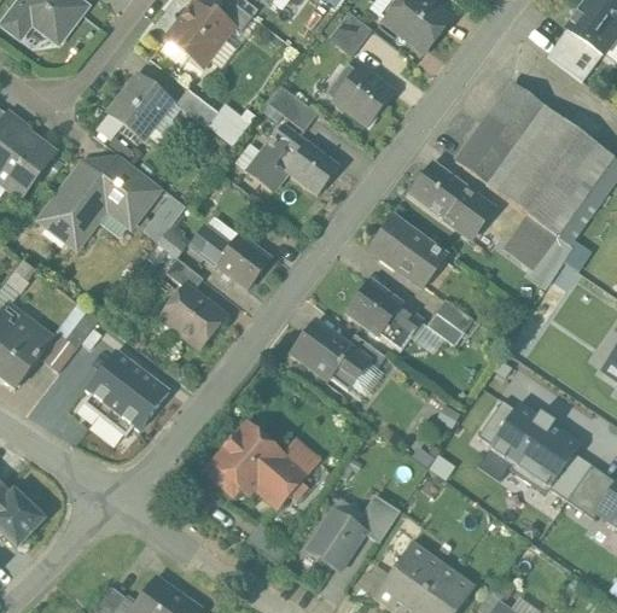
[(63,38),(68,30),(69,30),(85,9),(85,0),(18,0),(1,23),(16,34),(24,33),(33,22),(54,39),(63,38)]
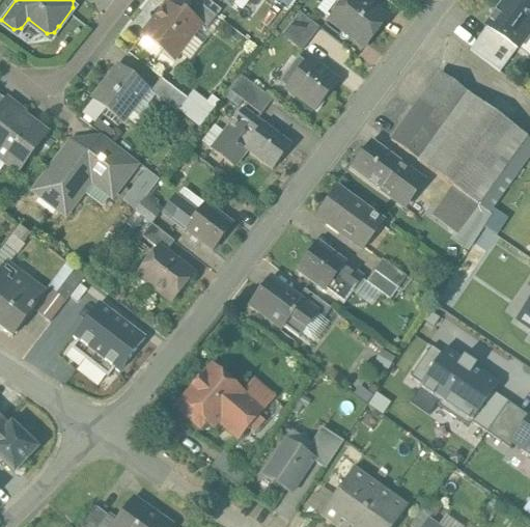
[(206,26),(215,17),(215,16),(217,12),(200,0),(194,0),(186,9),(200,21),(201,21),(200,22),(206,26)]
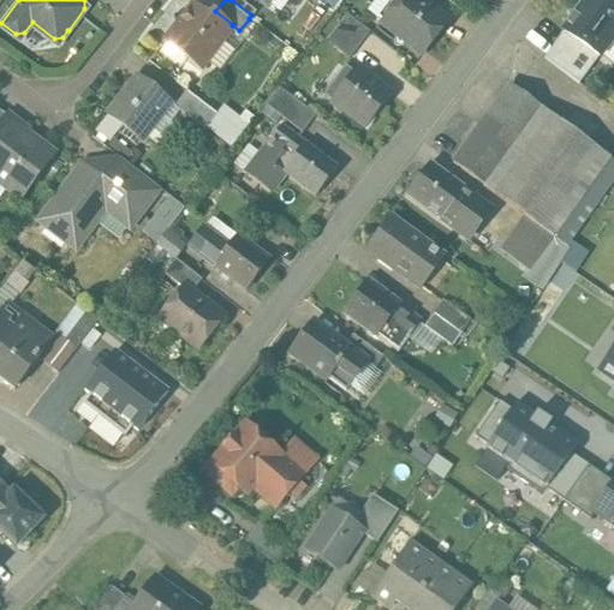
[(397,0),(382,19),(423,49),(447,18),(424,0),(397,0)]
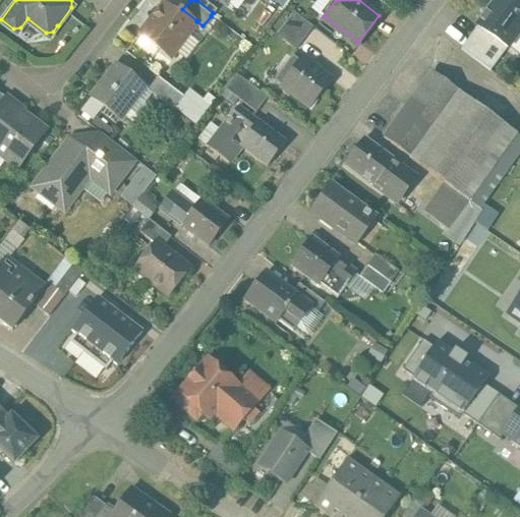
[(495,0),(492,5),(478,22),(508,45),(519,29),(519,0),(495,0)]
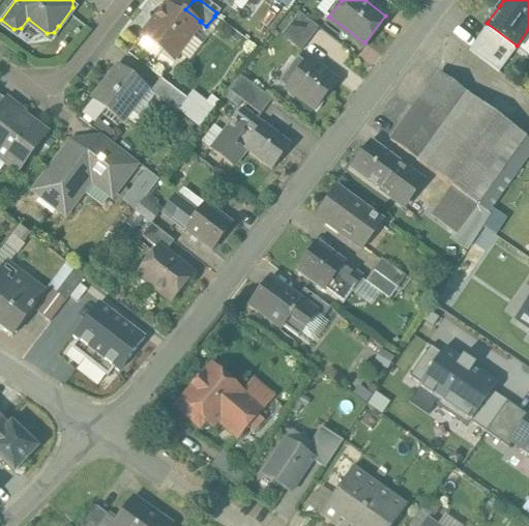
[(167,1),(159,10),(143,32),(164,48),(168,41),(178,50),(201,21),(184,8),(181,12),(167,1)]
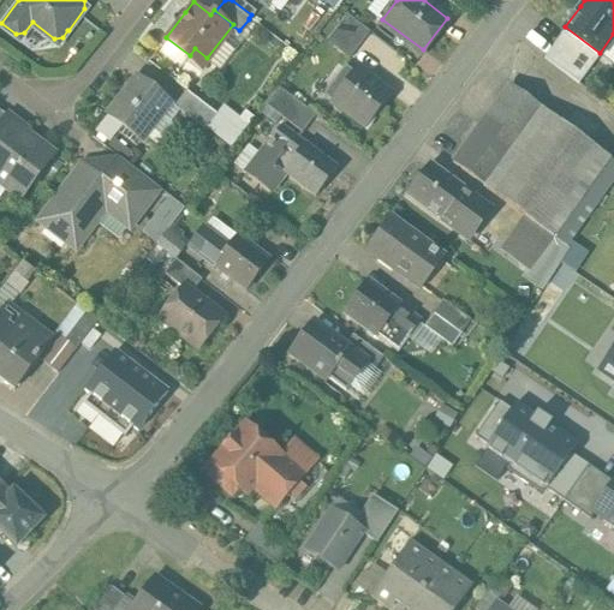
[(370,28),(349,11),(347,11),(337,25),(340,28),(331,39),(351,54),(370,28)]
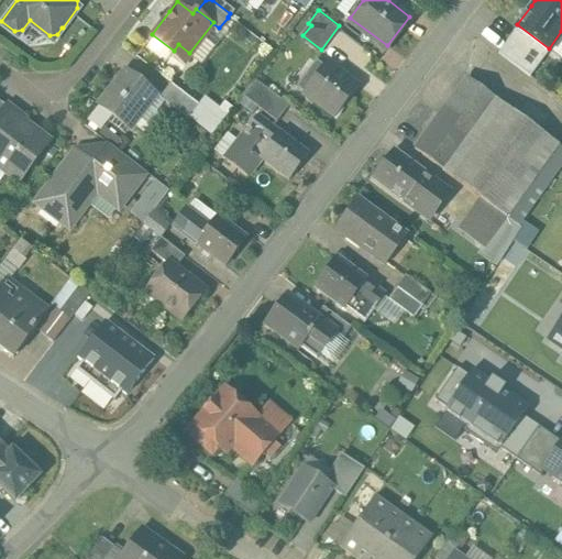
[(517,25),(507,39),(507,40),(499,50),(530,73),(549,48),(517,25)]
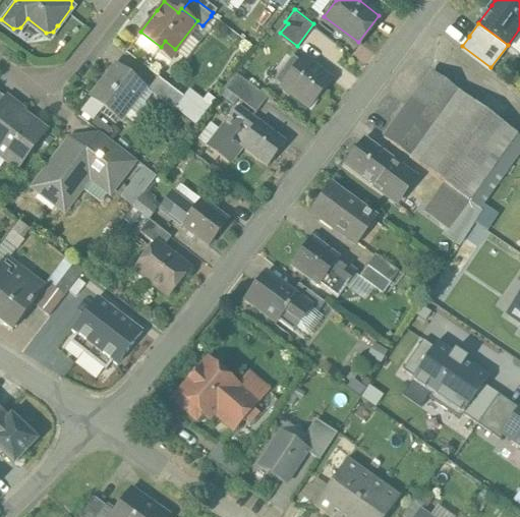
[(310,105),(319,95),(332,76),(312,62),(313,60),(303,52),(298,58),(293,54),(284,66),(289,71),(281,82),(310,105)]
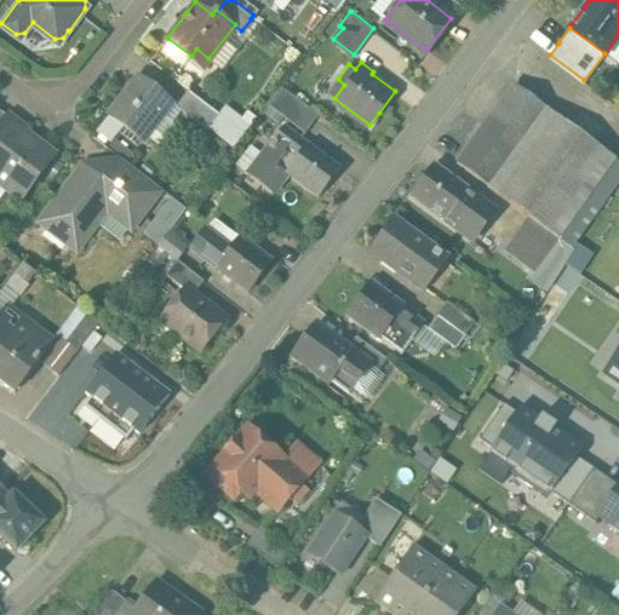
[(110,111),(138,133),(139,134),(143,137),(144,137),(173,99),(139,74),(110,111)]
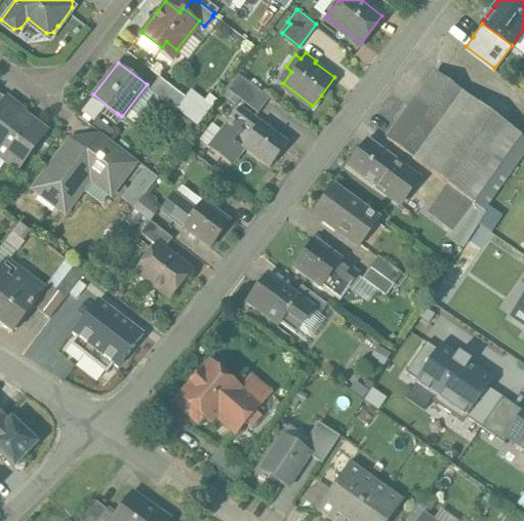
[(387,134),(392,138),(414,156),(415,157),(473,199),(521,132),(435,69),(387,134)]
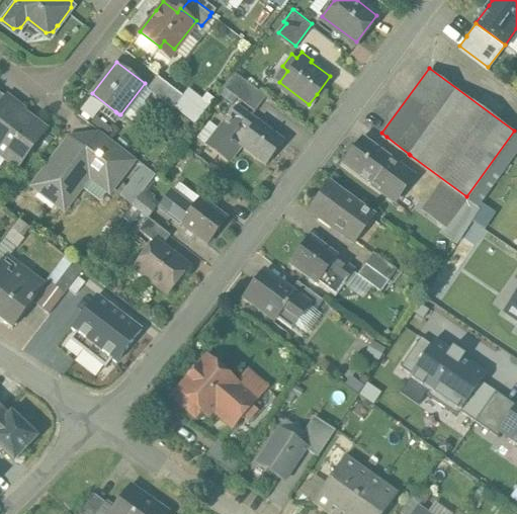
[(235,70),(228,80),(227,80),(224,84),(256,108),(266,93),(235,70)]
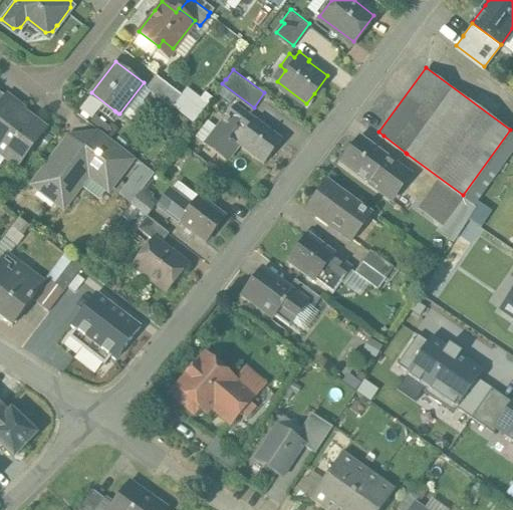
[(147,85),(153,90),(172,105),(182,92),(157,72),(147,85)]
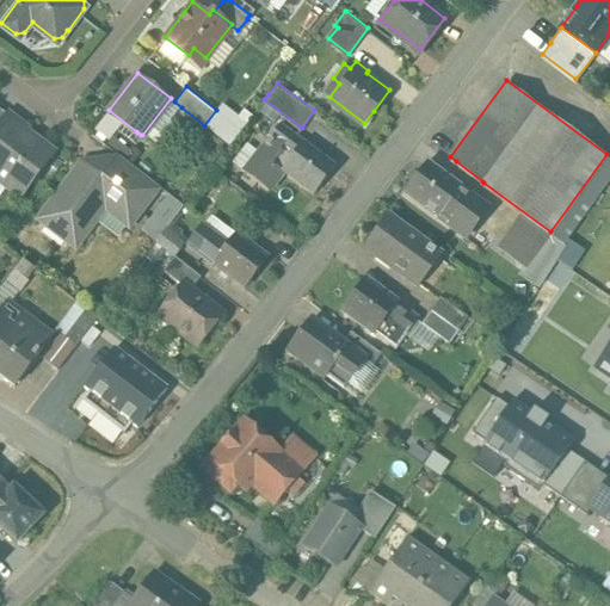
[(0,177),(20,192),(54,149),(41,138),(39,140),(26,129),(25,129),(29,124),(10,110),(0,122),(0,177)]
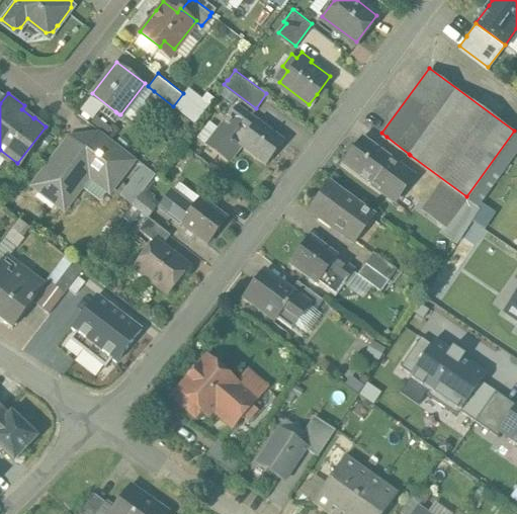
[(284,138),(269,126),(238,102),(229,115),(229,116),(207,143),(228,158),(241,143),(266,162),(284,138)]
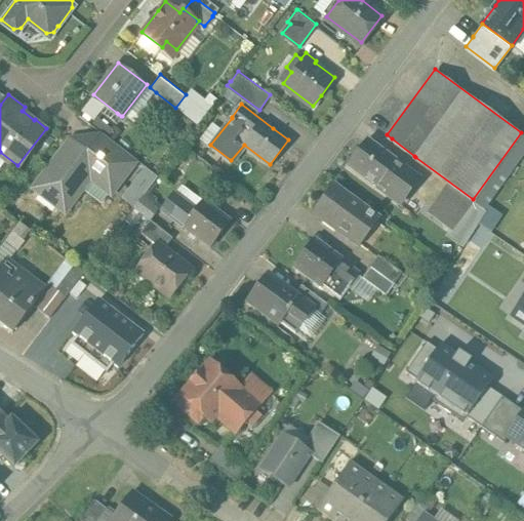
[(523,134),(521,132),(519,136),(518,136),(473,199),(486,208),(523,150),(523,134)]
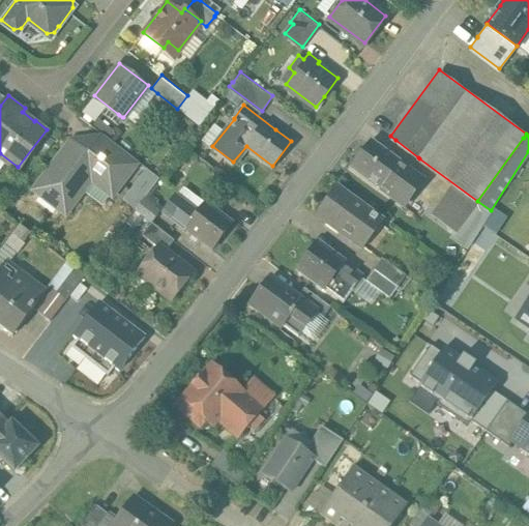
[(351,165),(364,175),(365,175),(380,186),(381,186),(389,193),(398,182),(409,191),(420,175),(371,138),(351,165)]
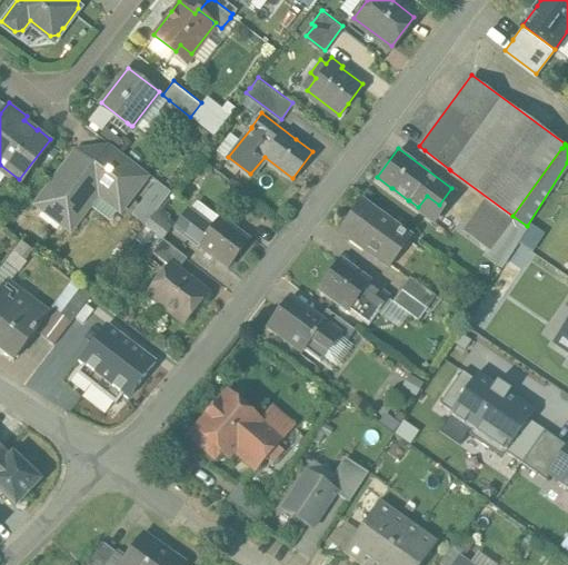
[(147,174),(146,174),(146,172),(115,149),(105,162),(98,158),(96,159),(89,154),(89,152),(72,155),(37,200),(71,227),(98,190),(121,207),(147,174)]
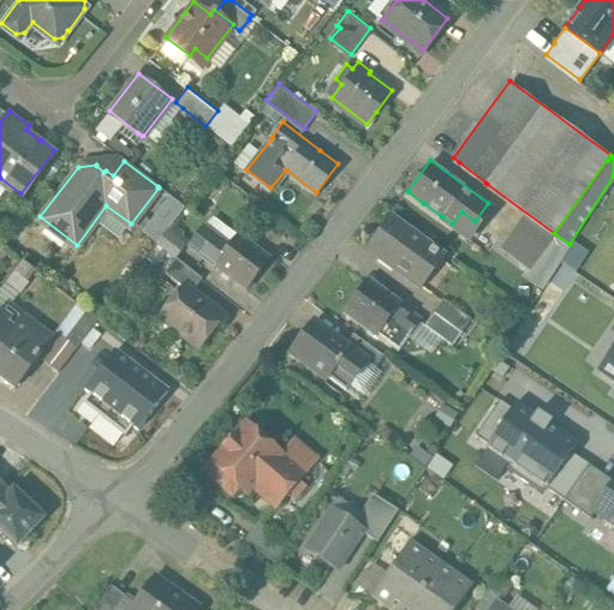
[(422,282),(439,261),(443,253),(439,250),(437,250),(437,249),(434,245),(433,246),(389,214),(369,243),(422,282)]
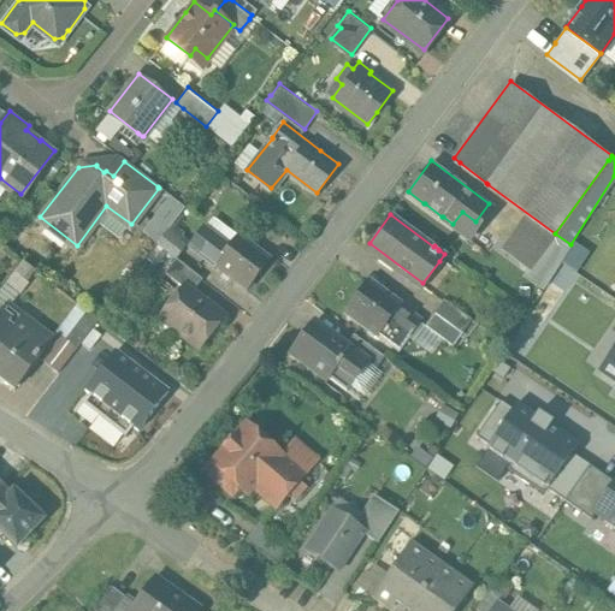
[(528,214),(526,217),(526,218),(519,227),(545,247),(555,233),(528,214)]
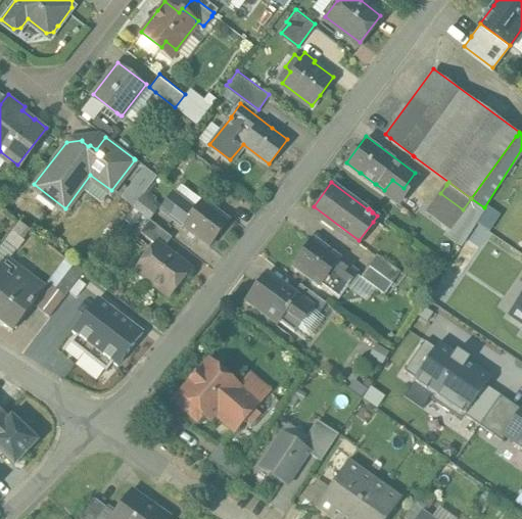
[(158,206),(152,201),(151,201),(156,195),(147,187),(134,204),(150,217),(158,206)]
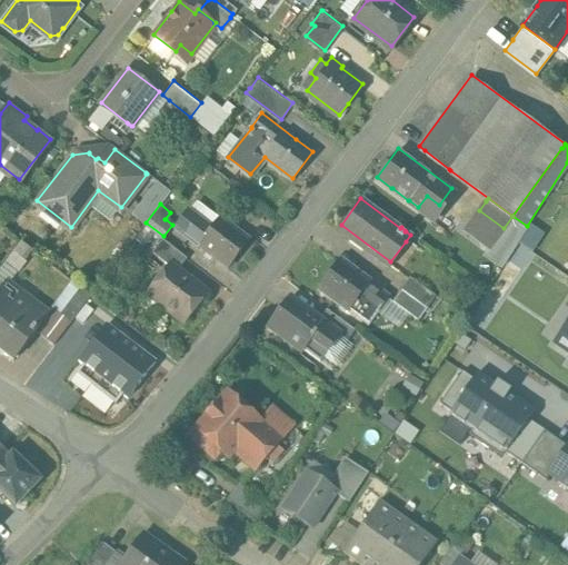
[(212,224),(208,220),(207,220),(189,206),(176,225),(228,265),(249,236),(220,215),(212,224)]
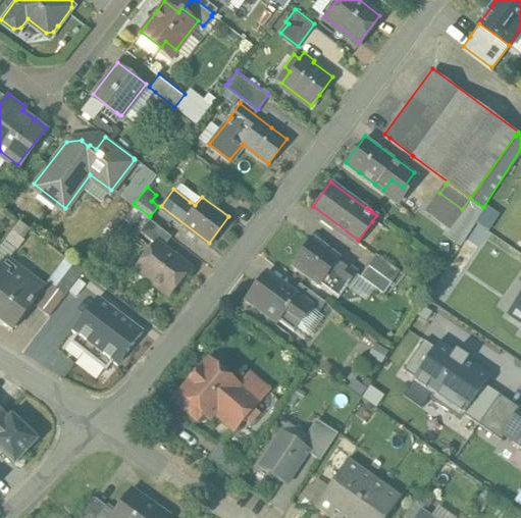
[(439,193),(433,201),(430,206),(453,222),(462,210),(439,193)]
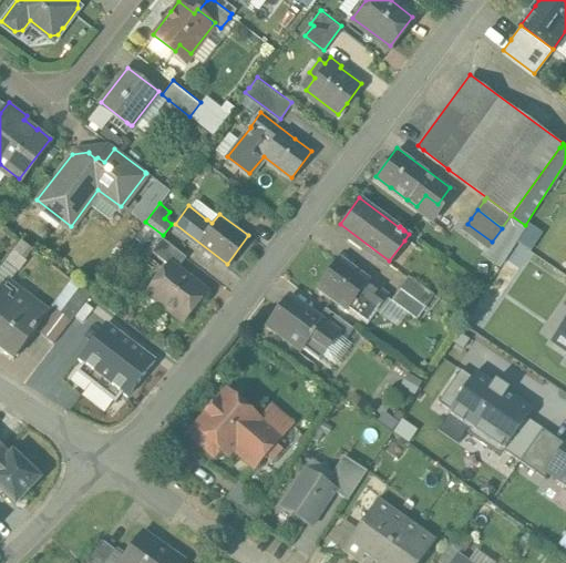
[(515,237),(520,233),(520,232),(524,225),(511,215),(502,228),(515,237)]
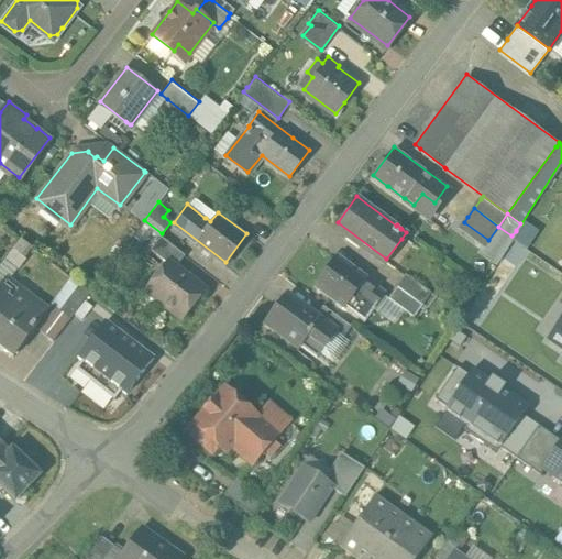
[(445,233),(453,239),(454,240),(459,243),(466,233),(453,223),(445,233)]
